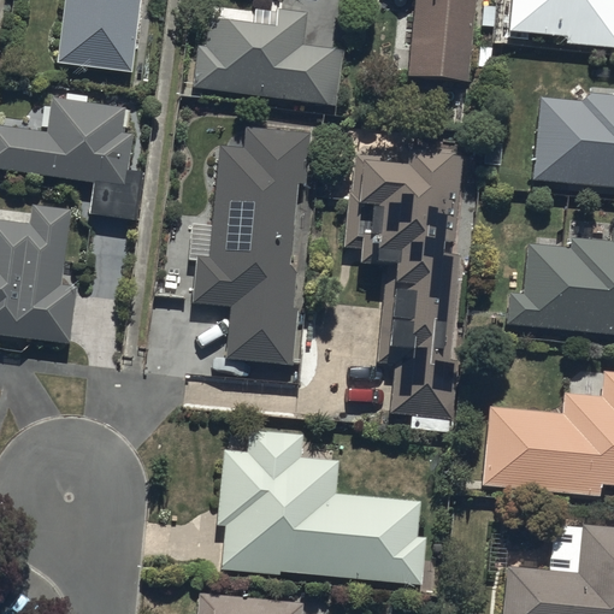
[(64,0),(55,62),(130,71),(139,0),(64,0)]
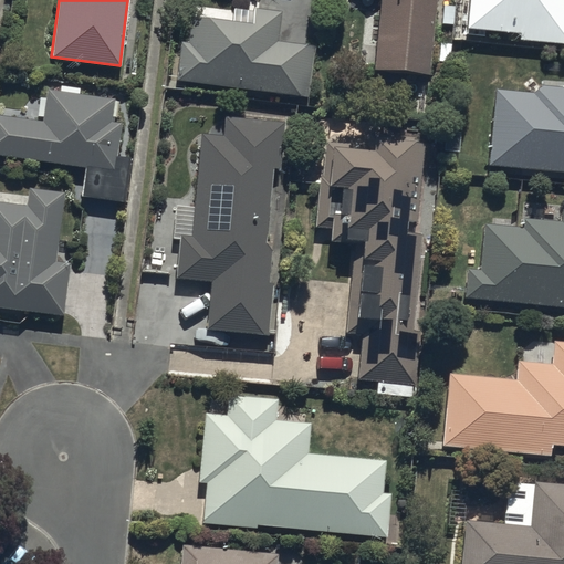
[(378,0),(374,66),(430,71),(435,0),(378,0)]
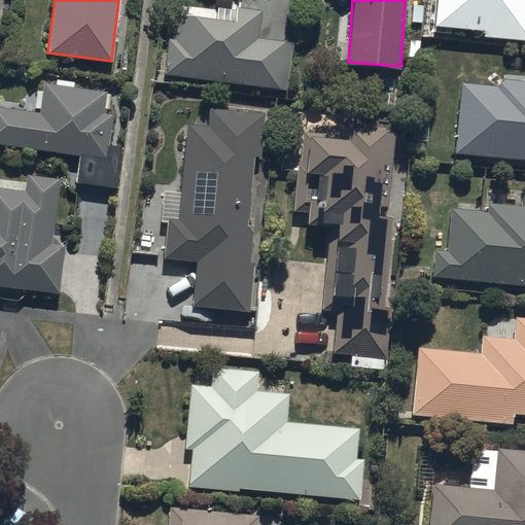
[(524,0),(438,0),(435,26),(484,30),(484,37),(524,41),(524,0)]
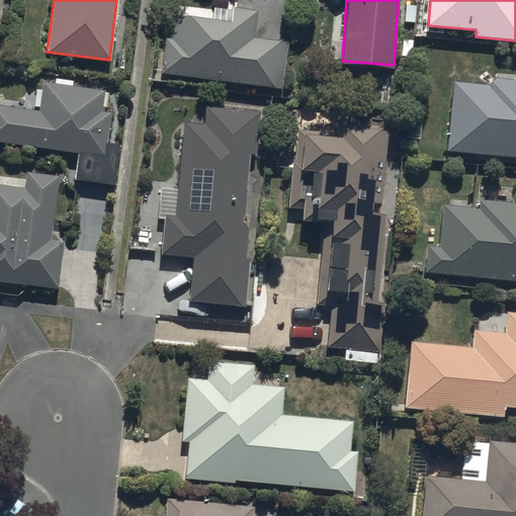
[(166,40),(161,73),(280,89),(287,41),(254,37),(258,12),(189,3),(187,17),(176,15),(172,40),(166,40)]
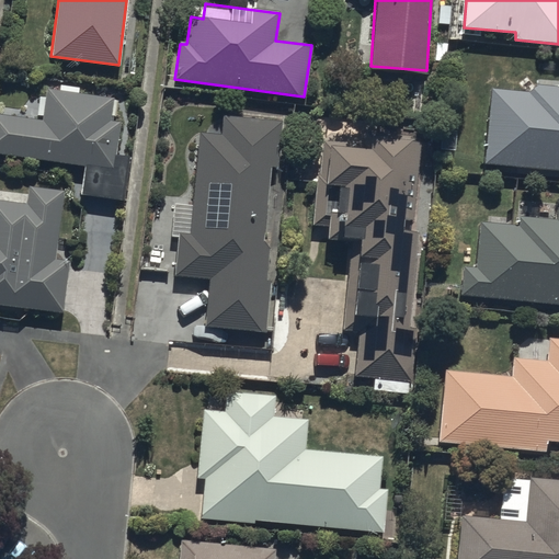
[(492,88),(483,161),(558,170),(558,88),(533,84),(532,93),(492,88)]
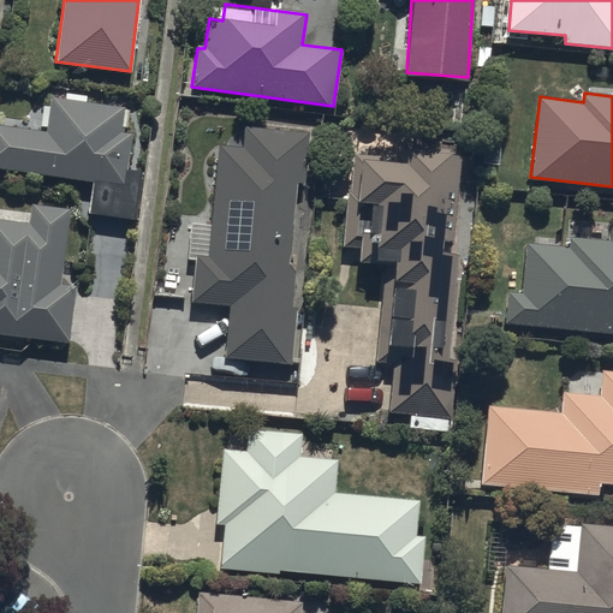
[(0,124),(0,167),(94,183),(89,212),(135,219),(142,173),(126,171),(132,135),(119,132),(123,108),(53,97),(47,132),(0,124)]
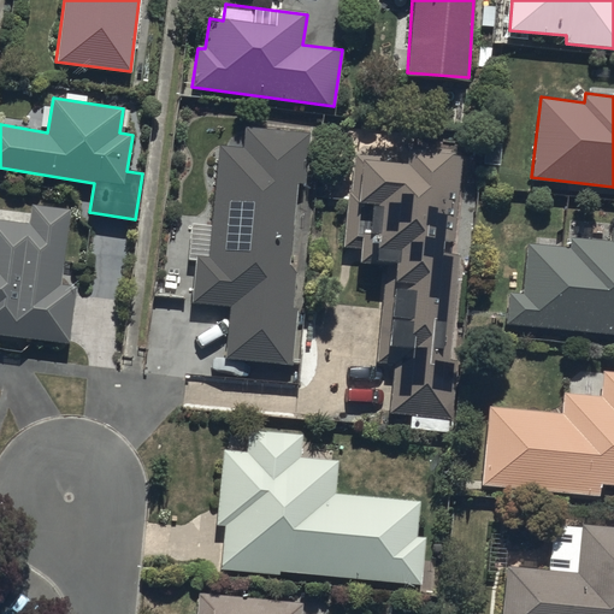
[(244,147),(220,143),(211,225),(192,223),(188,258),(196,259),(192,301),(230,306),(224,356),(289,364),(300,267),(288,266),(296,192),(302,192),(308,134),(247,127),(244,147)]
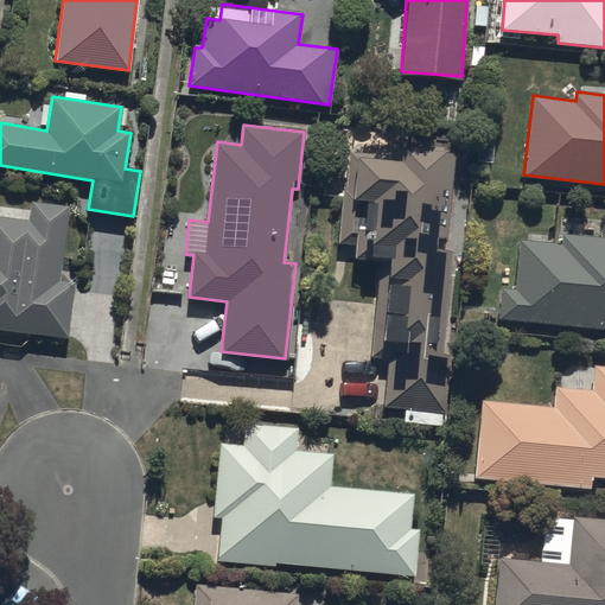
[(355,259),(379,260),(371,357),(389,358),(386,407),(406,408),(405,422),(443,425),(447,355),(443,355),(450,248),(445,248),(452,151),(399,147),(397,159),(346,155),(342,242),(356,243),(355,259)]
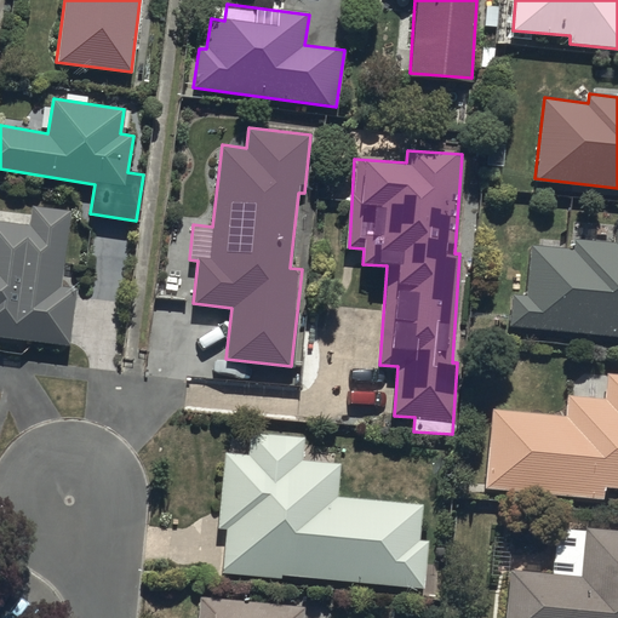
[(0,335),(69,344),(76,287),(63,285),(73,213),(34,207),(32,224),(0,219),(0,335)]
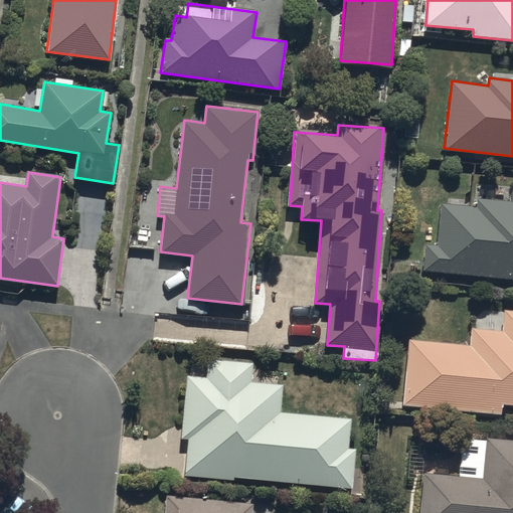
[(424,243),(422,270),(512,279),(512,191),(511,203),(478,199),(477,206),(440,202),(436,244),(424,243)]
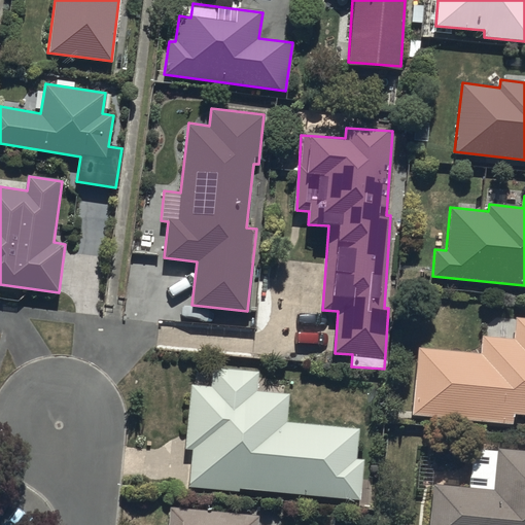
[(524,318),(514,317),(513,338),(482,336),(481,353),(420,347),(414,414),(514,424),(515,414),(524,415),(524,318)]
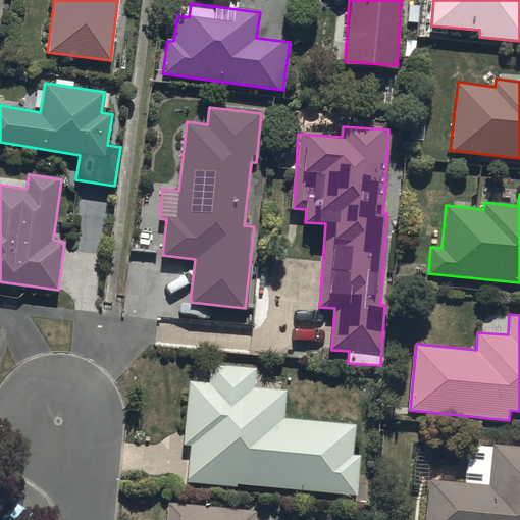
[(237,488),(238,482),(355,495),(359,455),(353,454),(356,425),(283,417),(287,391),(255,387),(257,369),(211,364),(210,382),(189,379),(182,445),(192,446),(188,483),(237,488)]
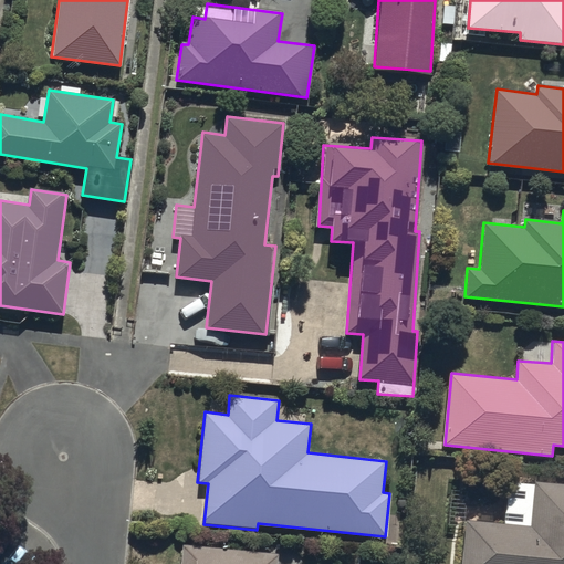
[(463,520),(459,563),(563,563),(563,483),(535,481),(531,526),(463,520)]
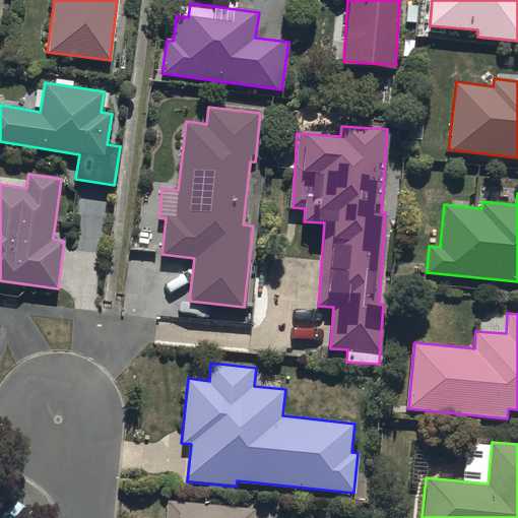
[(251,517),(253,508),(166,502),(164,517),(251,517)]
